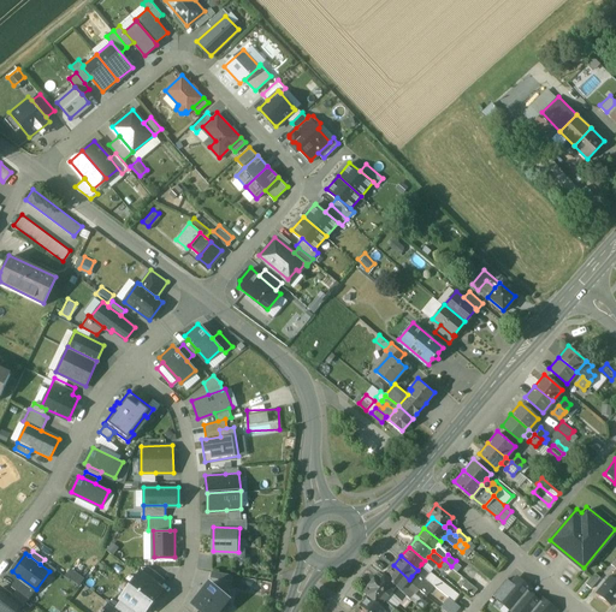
[(147,564),(142,571),(159,584),(165,577),(147,564)]
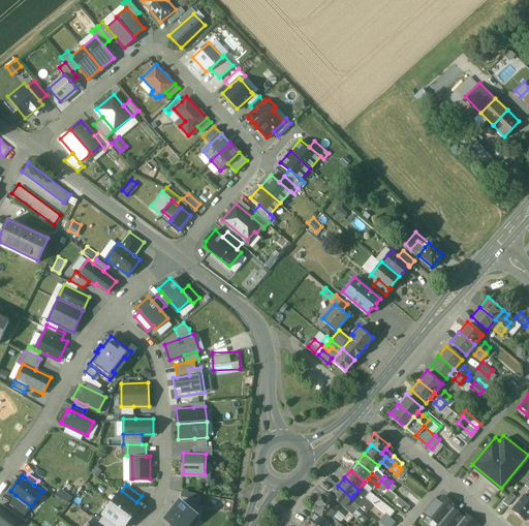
[(371,492),(362,485),(359,490),(367,497),(371,492)]
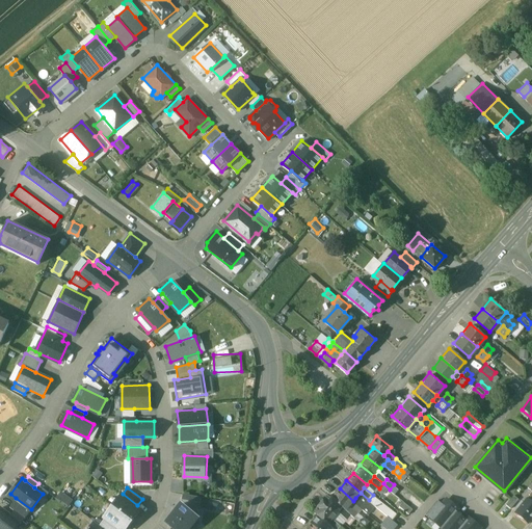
[(353,501),(340,488),(333,498),(342,506),(346,509),(350,504),(353,501)]
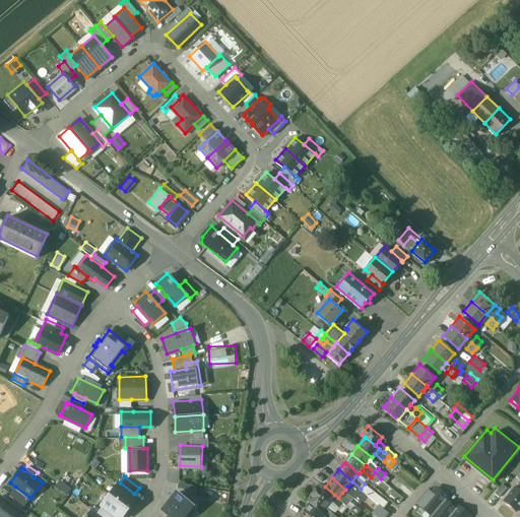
[(197,485),(179,480),(177,492),(188,502),(194,494),(197,485)]
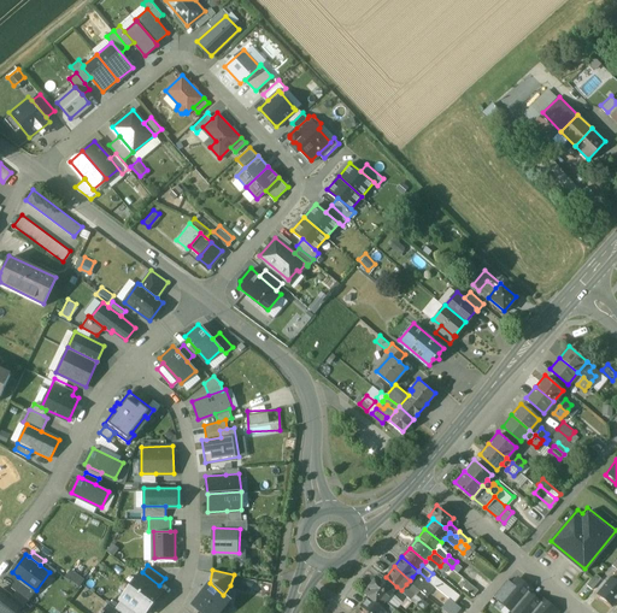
[(428,579),(418,571),(412,577),(423,585),(428,579)]
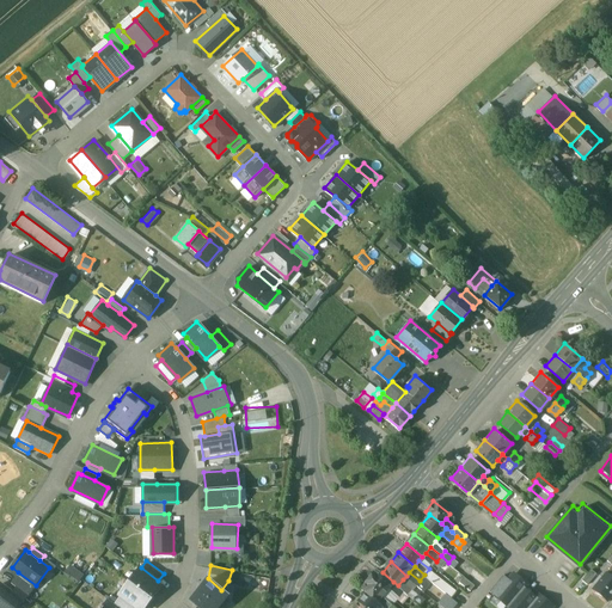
[(141,567),(130,582),(154,599),(164,584),(158,581),(141,567)]
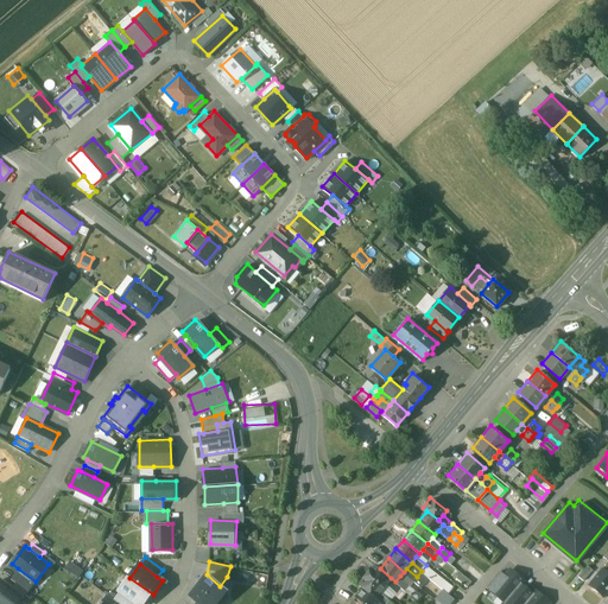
[(391,578),(380,568),(375,564),(367,573),(384,586),(386,583),(391,578)]
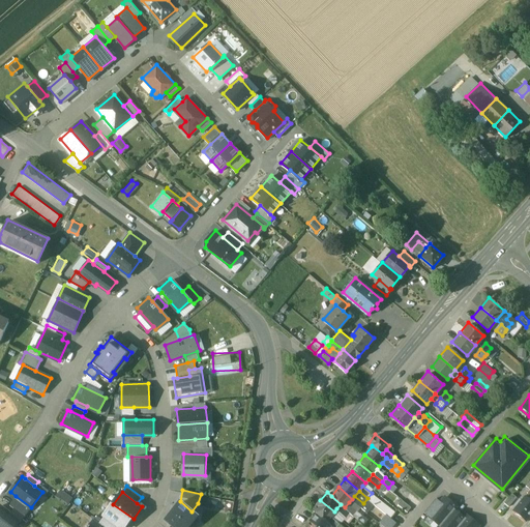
[(509,504),(517,496),(511,492),(504,500),(509,504)]
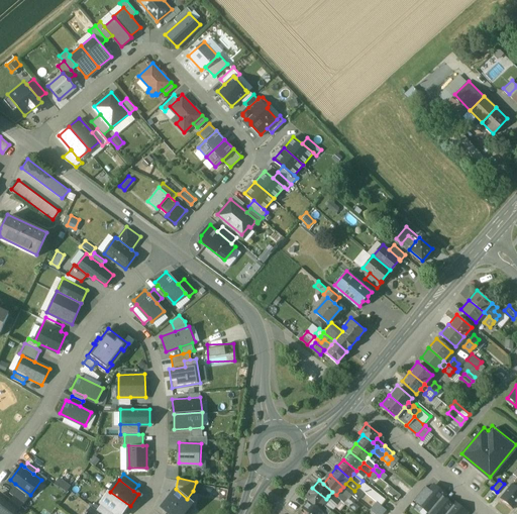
[(386,498),(367,484),(366,485),(363,481),(358,486),(371,496),(381,504),(386,498)]
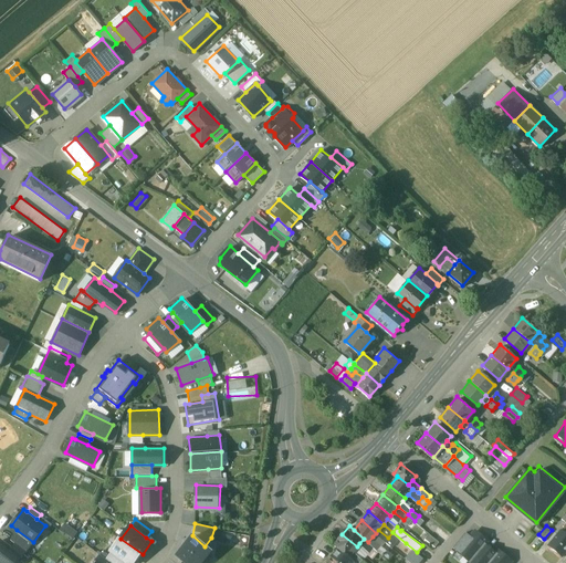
[(458,549),(470,560),(484,543),(488,540),(475,529),(470,535),(458,549)]
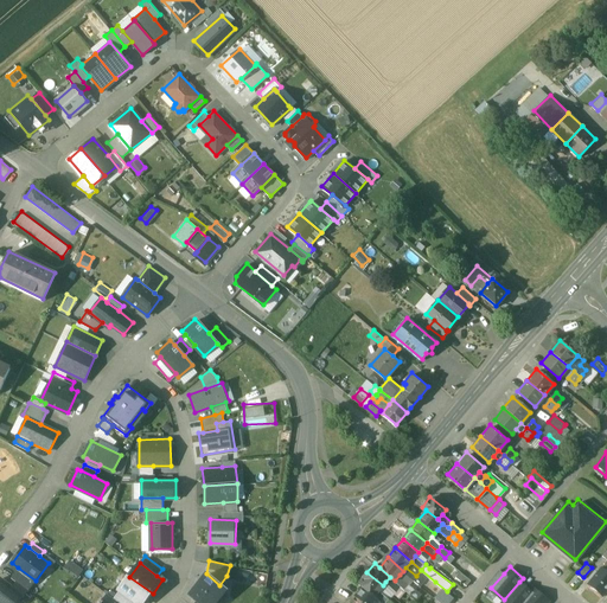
[(600,566),(587,583),(601,595),(606,587),(606,571),(600,566)]
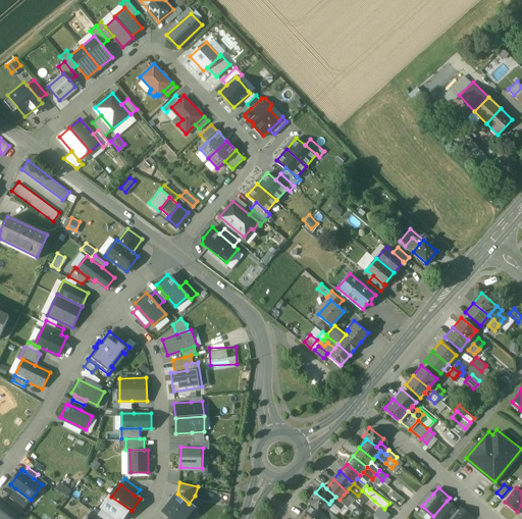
[(31,500),(15,488),(9,496),(14,500),(24,508),(31,500)]
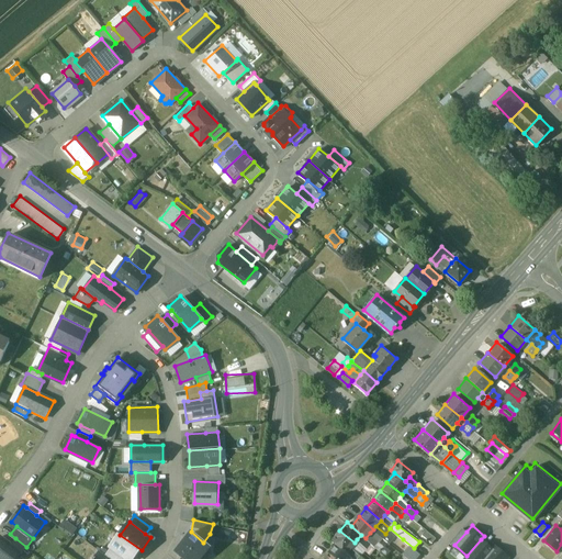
[(454,545),(467,532),(462,527),(449,543),(454,546),(454,545)]
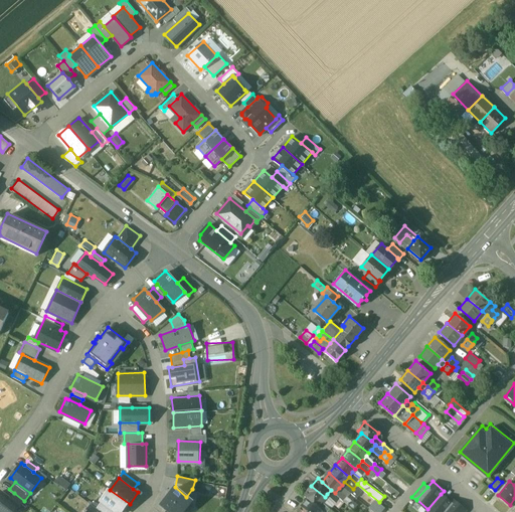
[(369,494),(357,484),(353,489),(365,499),(369,494)]
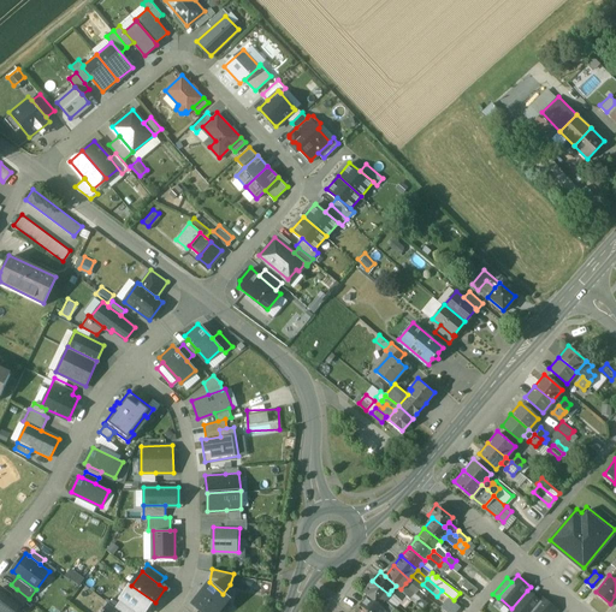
[(478,588),(466,578),(462,584),(473,593),(478,588)]
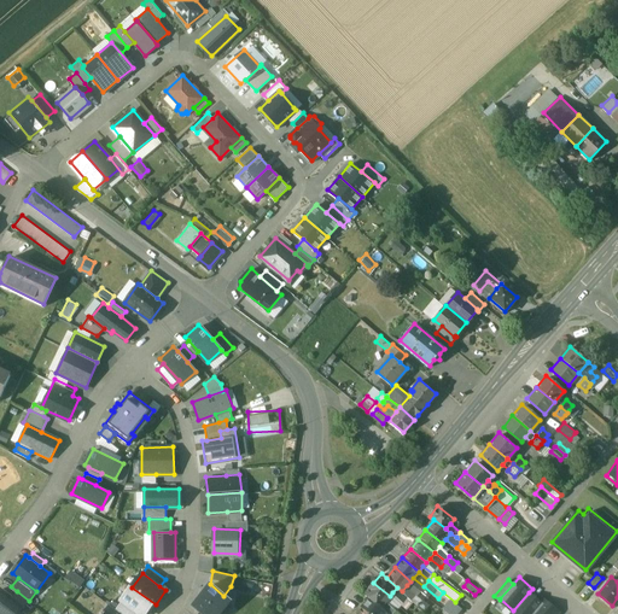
[(390,596),(373,583),(365,592),(369,596),(382,607),(386,601),(390,596)]
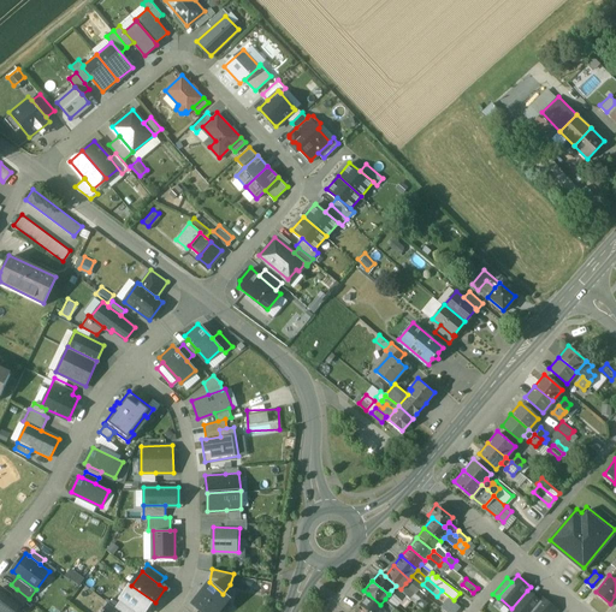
[(223,594),(209,582),(193,602),(205,611),(218,611),(229,599),(223,594)]
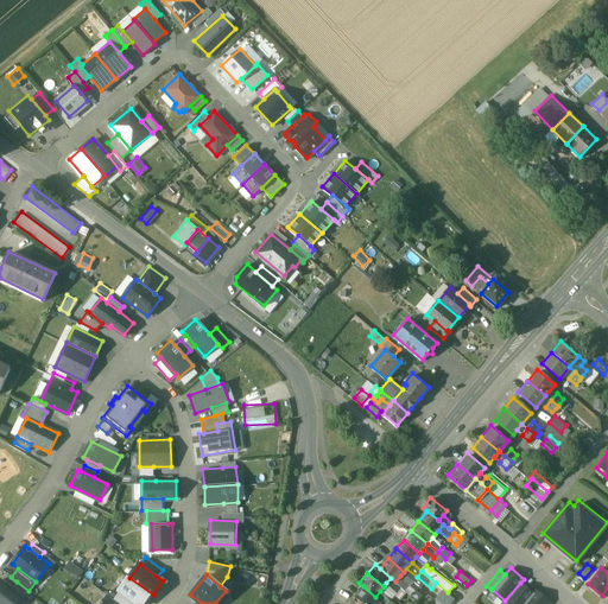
[(410,584),(400,576),(396,582),(401,586),(405,590),(410,584)]
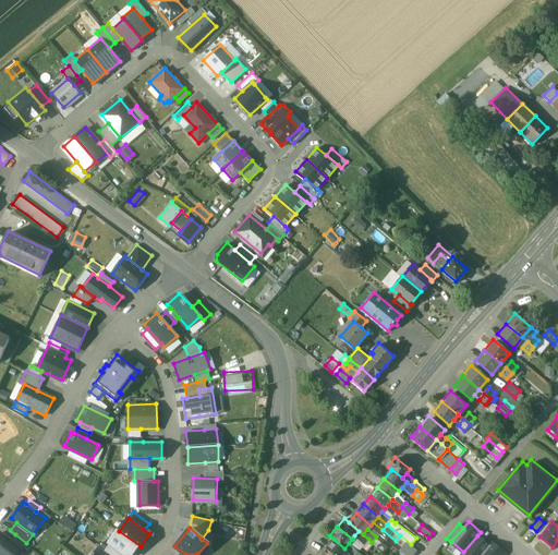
[(119,531),(109,544),(124,554),(133,554),(141,546),(119,531)]
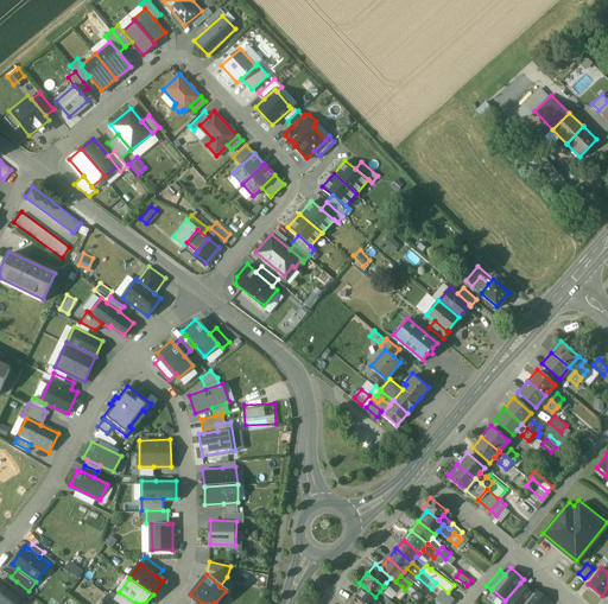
[(396,582),(391,578),(386,583),(397,591),(401,586),(396,582)]
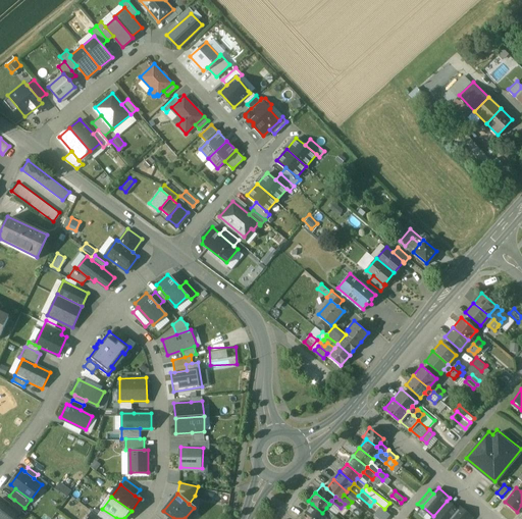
[(10,506),(0,498),(0,518),(15,518),(20,513),(10,506)]
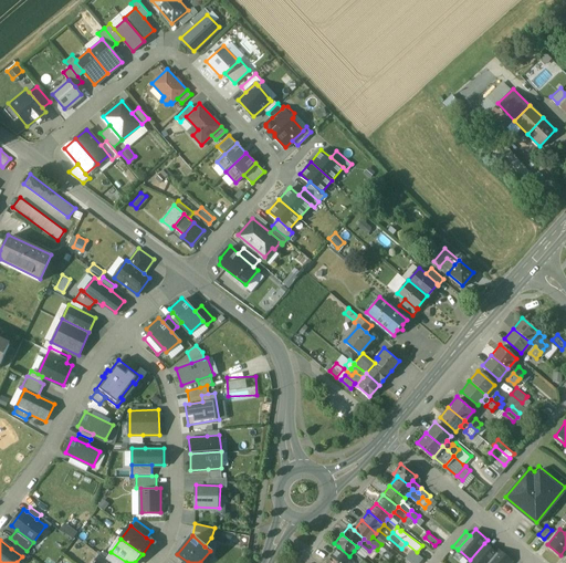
[(16,542),(11,549),(22,556),(27,551),(16,542)]
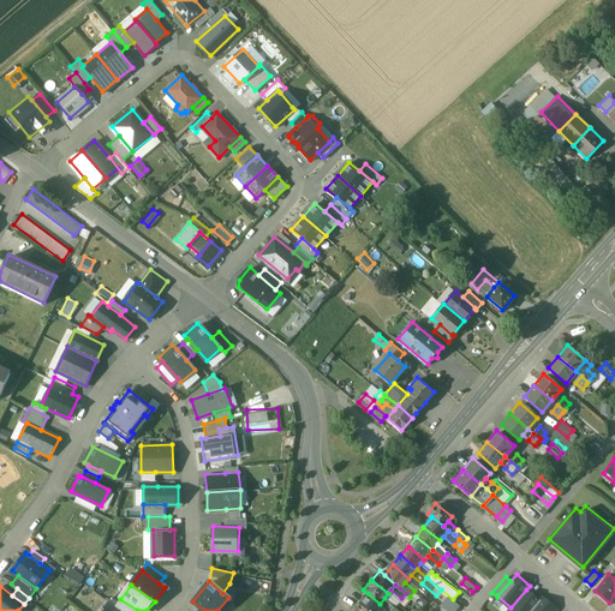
[(526,589),(511,607),(509,609),(512,610),(529,610),(539,600),(526,589)]
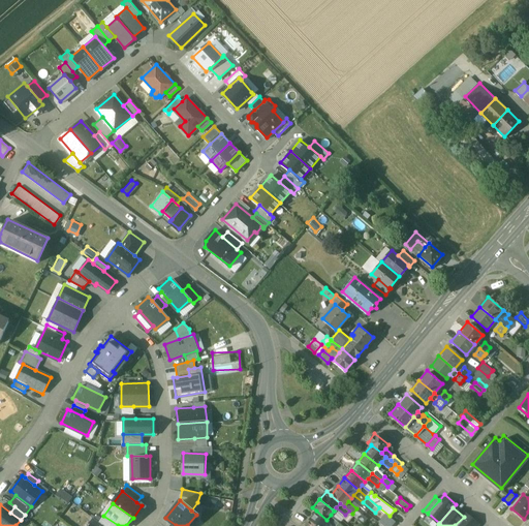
[(362,513),(356,508),(352,514),(358,517),(362,513)]
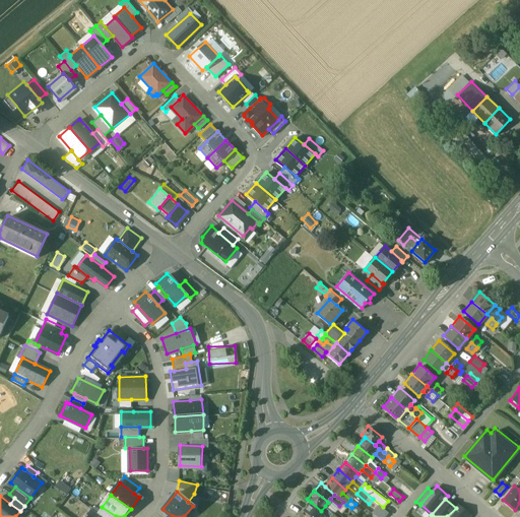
[(321,511),(311,502),(304,511),(311,516),(322,516),(325,514),(321,511)]
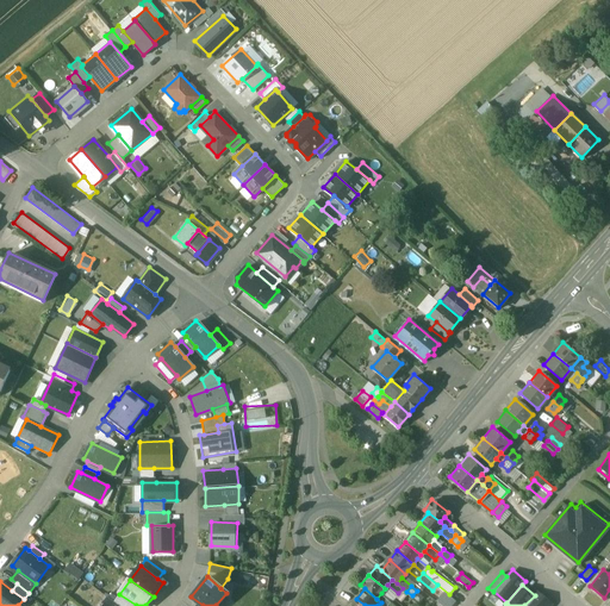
[(547,605),(551,603),(539,591),(535,595),(524,605),(547,605)]
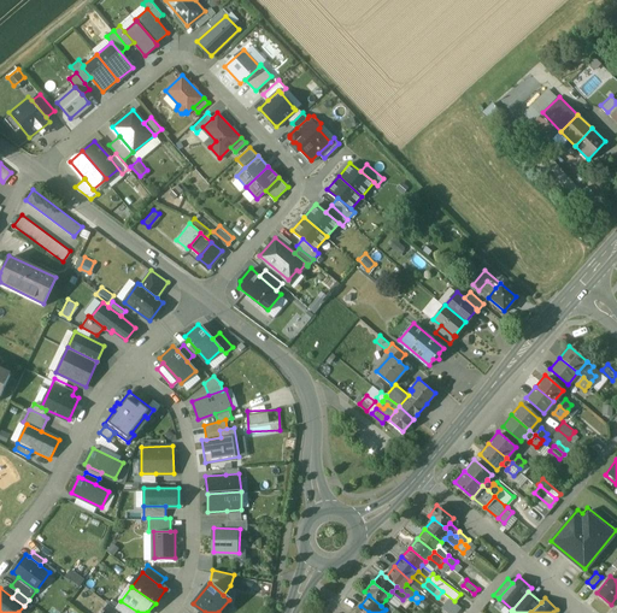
[(391,612),(395,608),(386,600),(381,606),(386,609),(389,612),(391,612)]
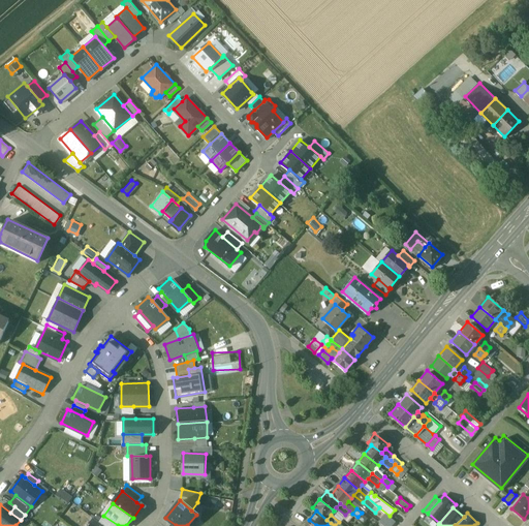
[(103,516),(99,521),(105,525),(118,525),(103,516)]
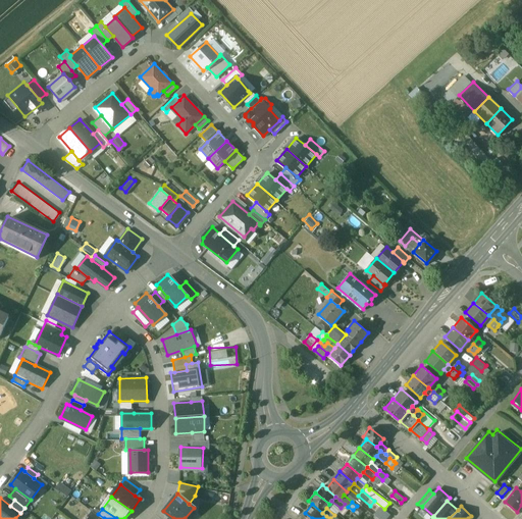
[(104,518),(98,514),(92,510),(88,515),(90,517),(91,516),(94,518),(104,518)]
